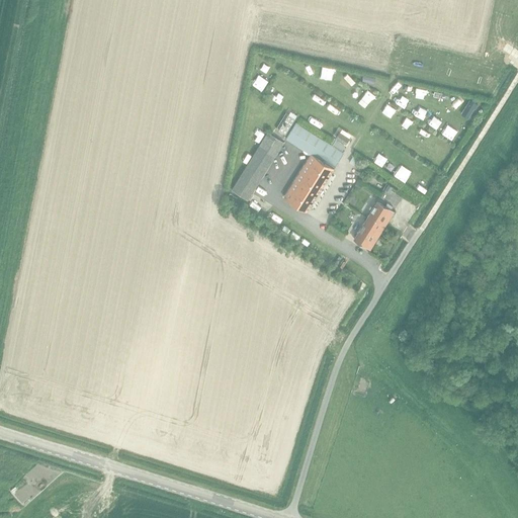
[(264,65),(261,71),(268,74),(271,69),(264,65)]
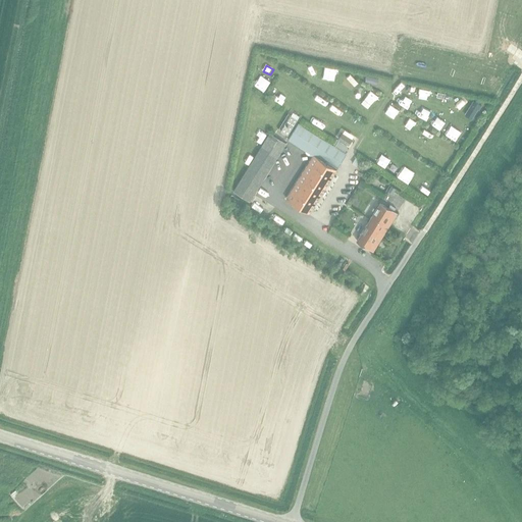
[(260,69),(252,82),(261,88),(269,76),(260,69)]
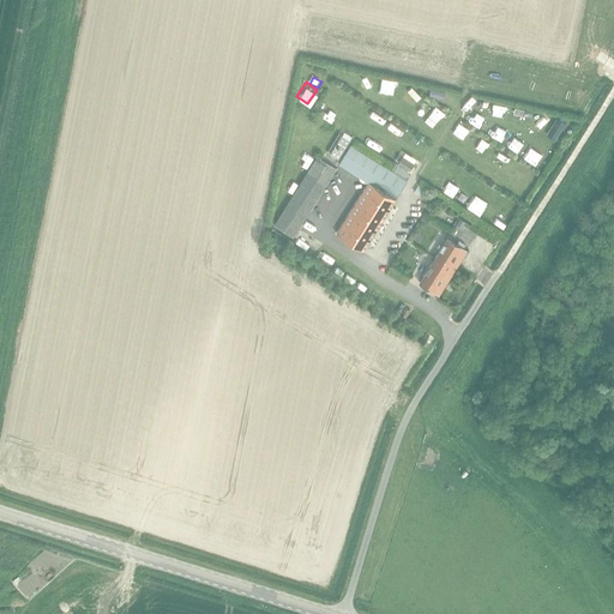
[(396,92),(411,101),(417,90),(403,82),(396,92)]
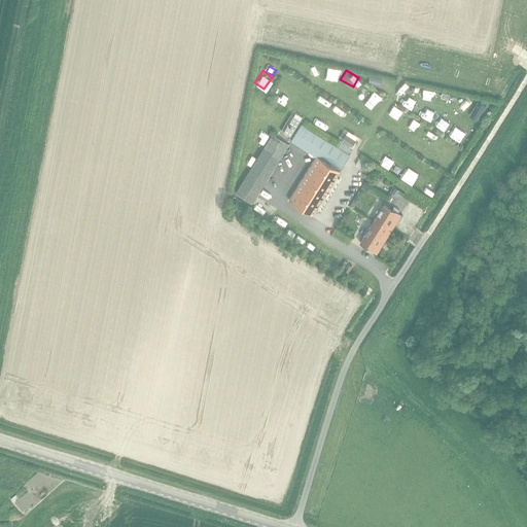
[(311,98),(316,86),(306,82),(301,93),(311,98)]
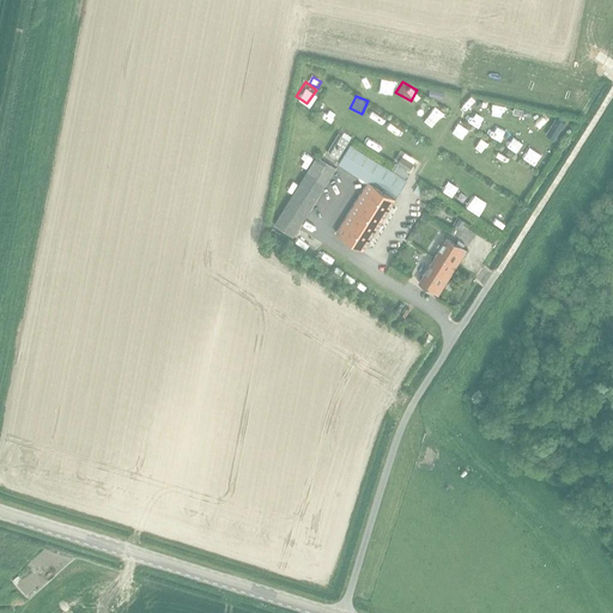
[(322,98),(315,109),(328,116),(334,105),(322,98)]
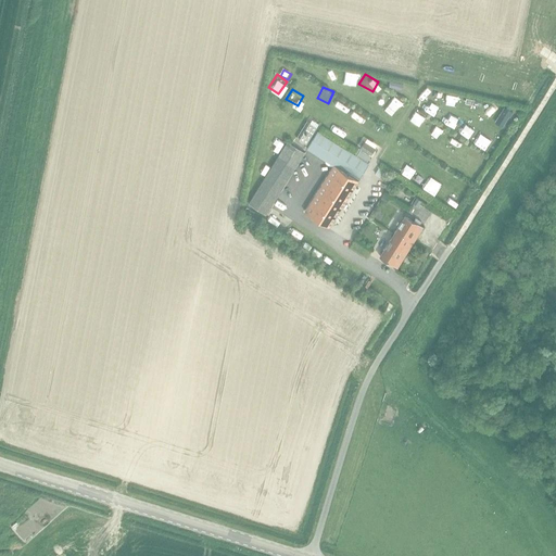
[(328,126),(340,131),(344,122),(332,116),(328,126)]
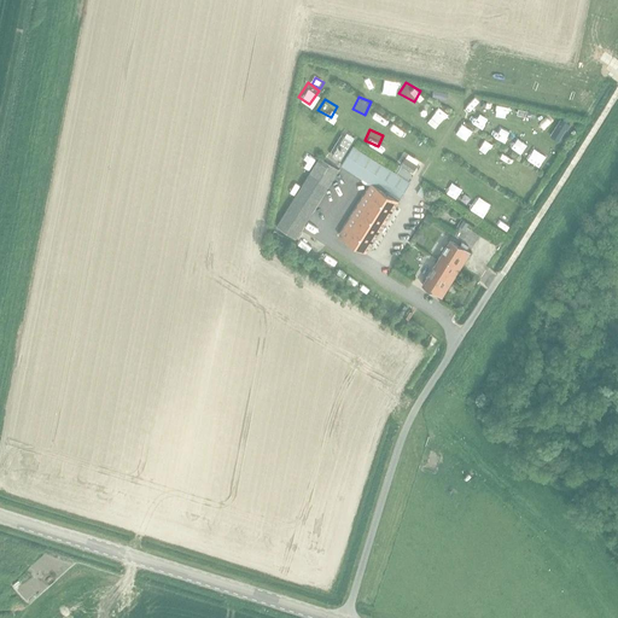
[(344,136),(332,156),(340,161),(353,141),(344,136)]
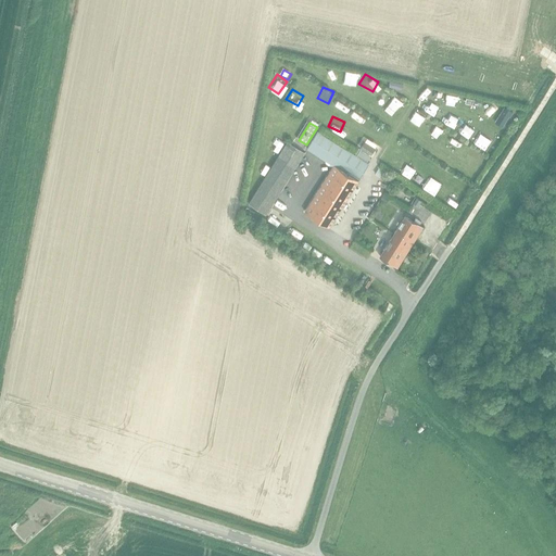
[(368,163),(317,131),(306,149),(333,165),(304,211),(329,226),(368,163)]
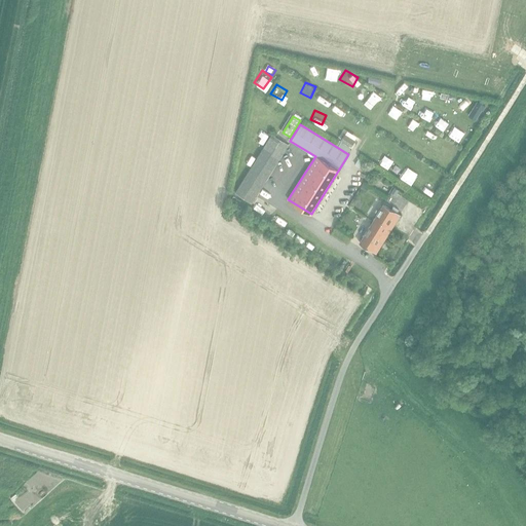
[(256,128),(252,136),(261,140),(264,134),(256,128)]
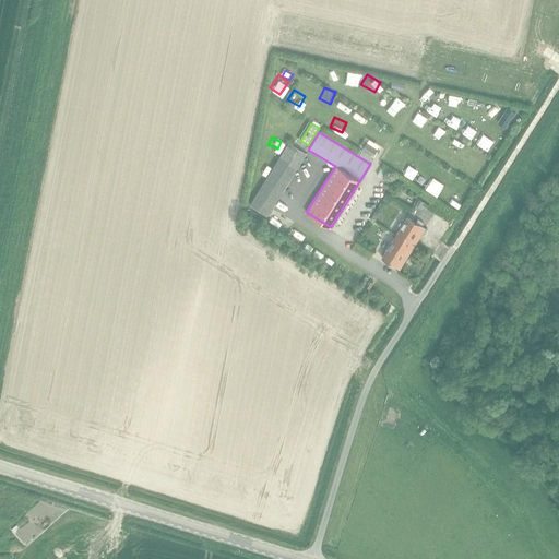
[(268,215),(306,153),(288,142),(250,204),(268,215)]
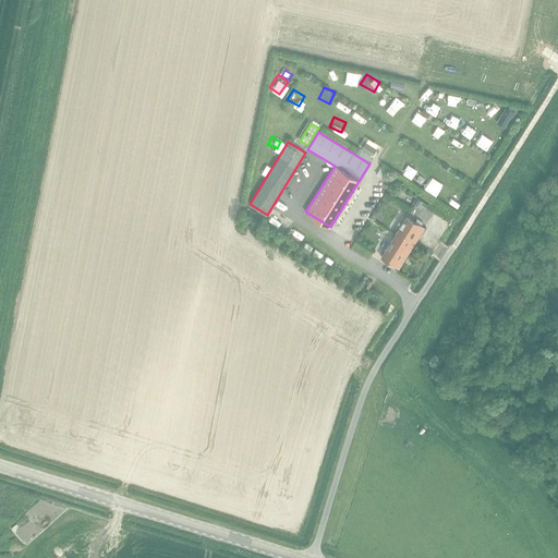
[(365,142),(361,149),(372,156),(376,148),(365,142)]
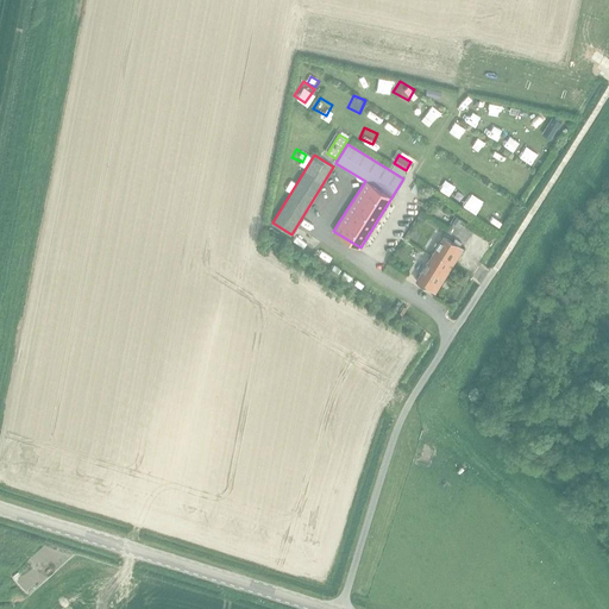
[(514,159),(508,169),(520,177),(527,168),(514,159)]
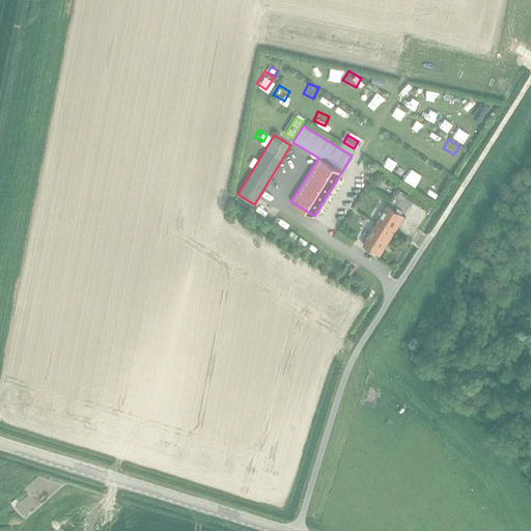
[(244,158),(250,162),(255,151),(249,148),(244,158)]
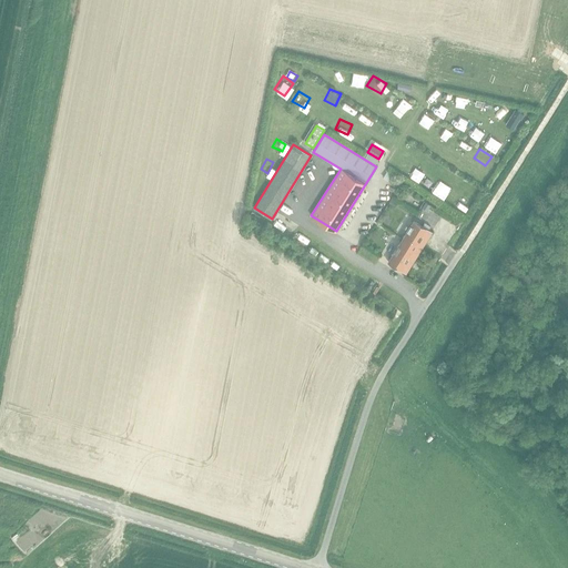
[(418,178),(422,166),(409,162),(405,173),(418,178)]
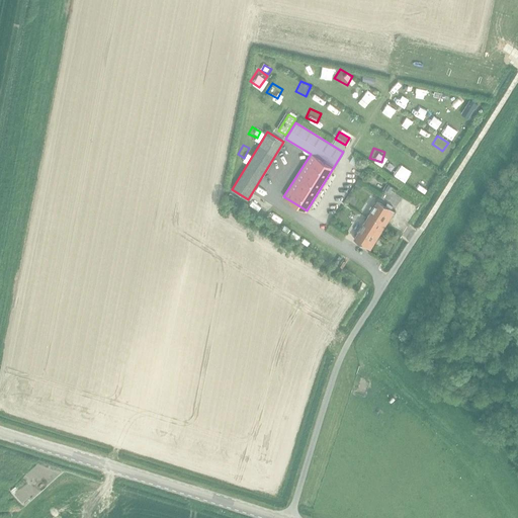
[(353,156),(349,162),(358,168),(362,162),(353,156)]
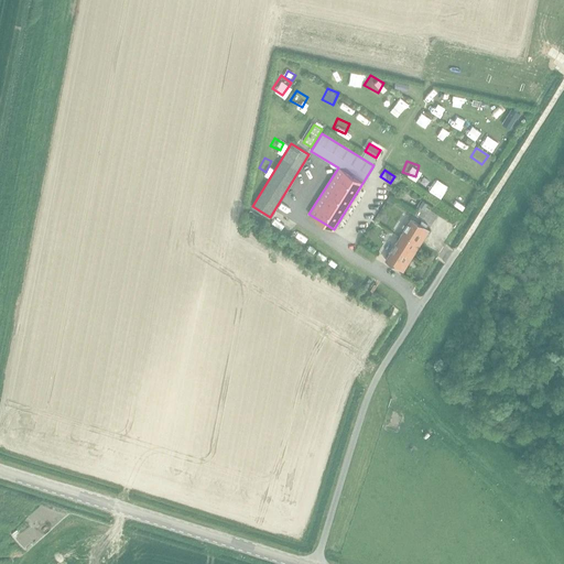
[(441,193),(444,181),(433,177),(429,190),(441,193)]
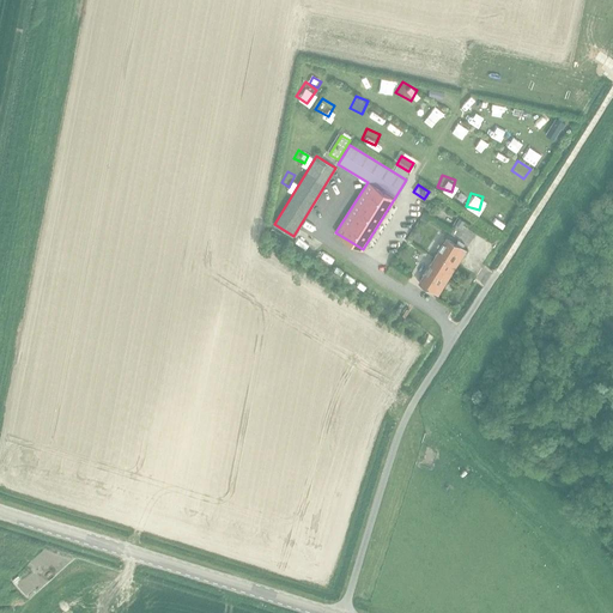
[(489,206),(485,217),(498,223),(502,212),(489,206)]
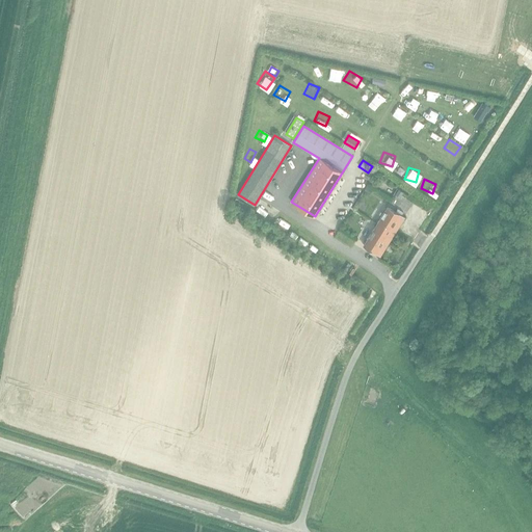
[(395,202),(399,195),(393,190),(388,195),(395,202)]
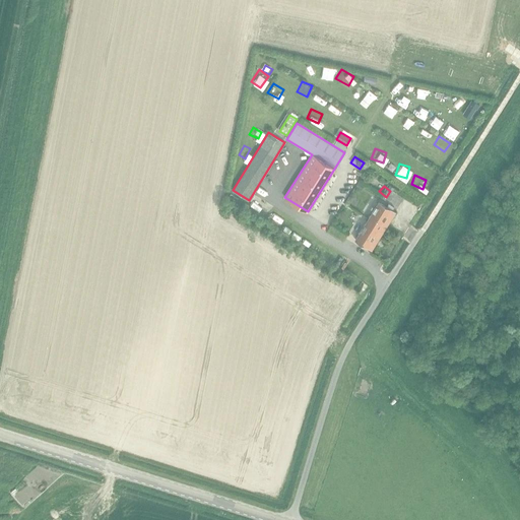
[(379,201),(367,220),(383,232),(395,211),(379,201)]
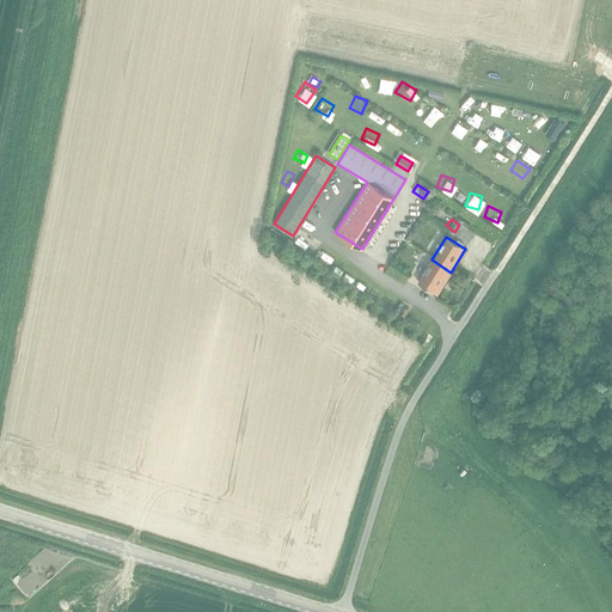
[(432,259),(418,280),(438,292),(451,273),(432,259)]
